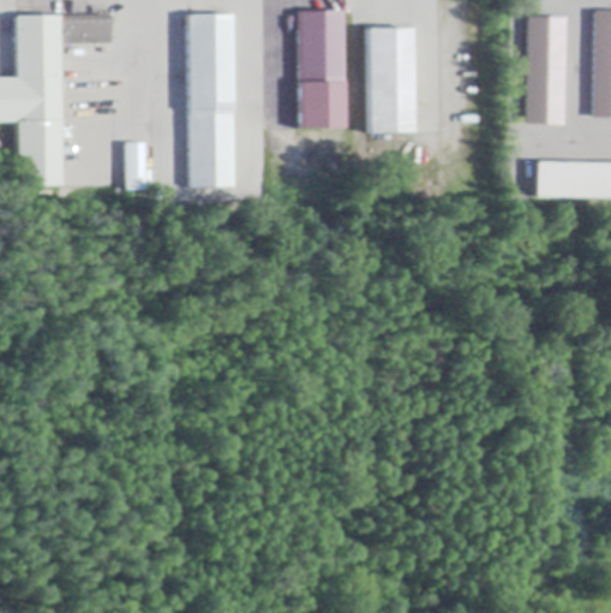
[(592,114),(610,113),(610,7),(593,7),(592,114)]
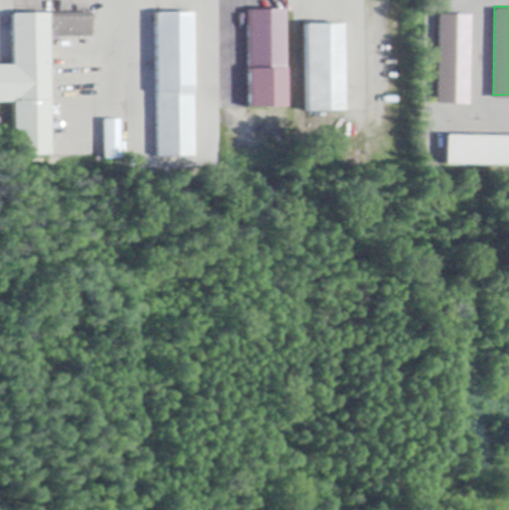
[(286,10),(288,107),(250,107),(249,9),(286,9),(286,10)]
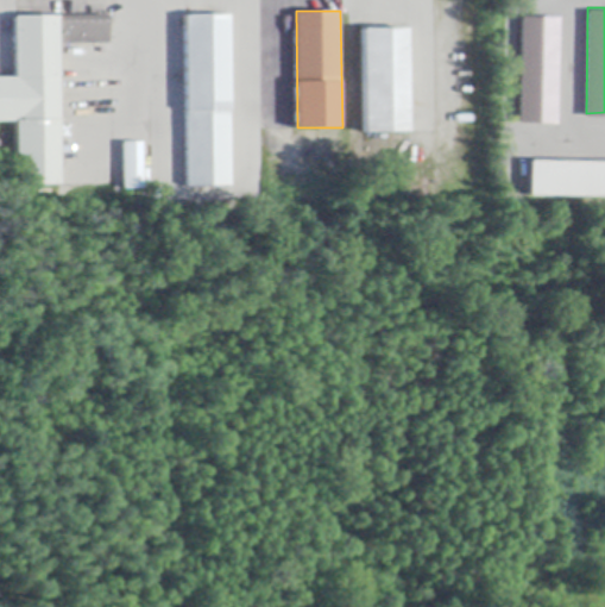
[(62,183),(19,185),(18,120),(0,120),(0,76),(17,76),(16,16),(111,14),(112,43),(60,44),(62,183)]
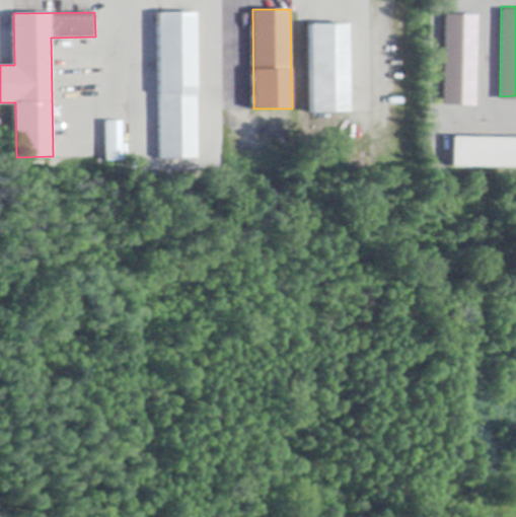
[(196,12),(198,157),(182,157),(182,162),(173,162),(173,157),(161,158),(159,13),(196,12)]
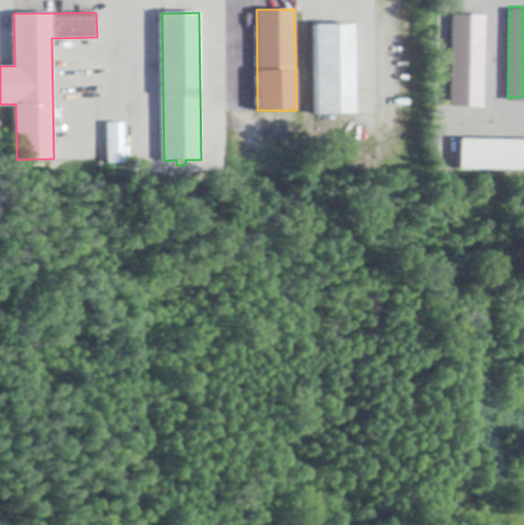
[(485,12),(452,12),(450,105),(483,105),(485,12)]
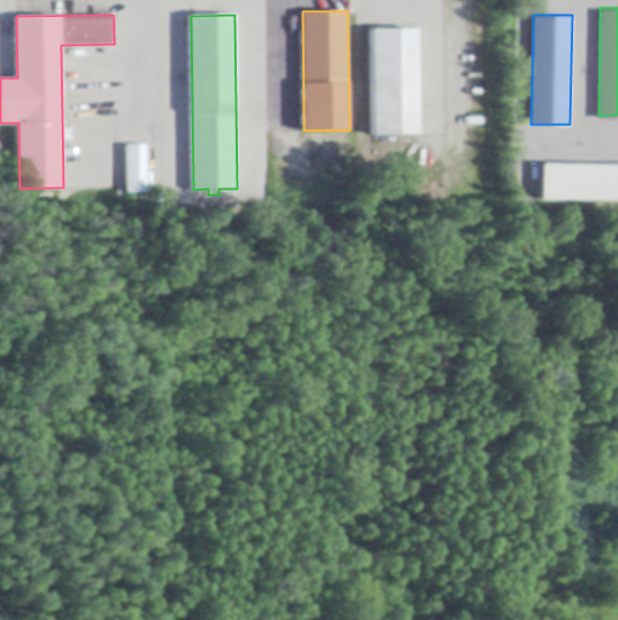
[(418,28),(419,134),(375,134),(374,28),(418,28)]
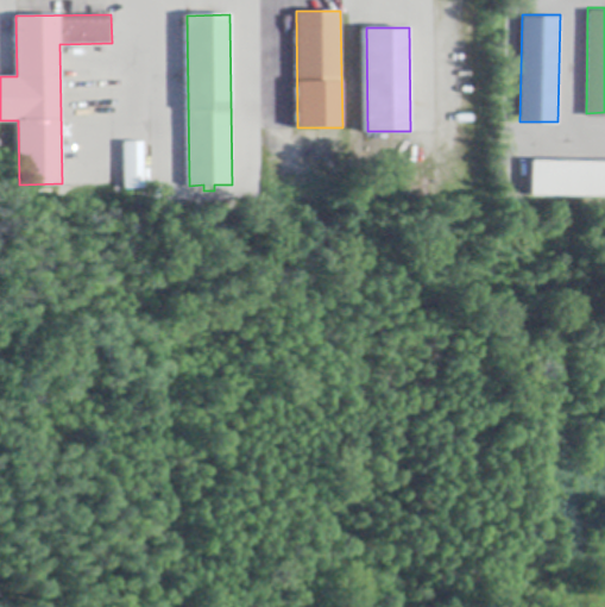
[(145,187),(126,187),(126,182),(126,142),(144,142),(145,187)]
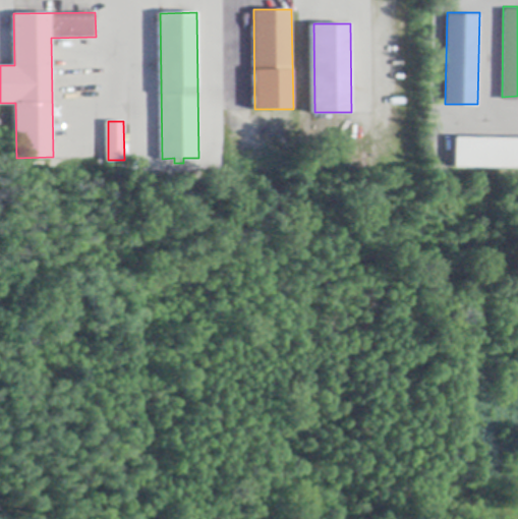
[(466,137),(517,138),(517,167),(455,166),(456,137),(466,137)]
